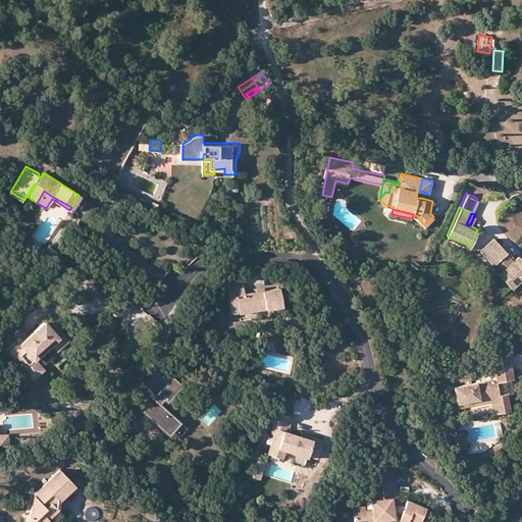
[(506,250),(505,248),(492,237),(491,237),(479,250),(491,262),(493,261),(501,268),(498,271),(504,277),(511,286),(521,277),(521,258),(517,252),(513,256),(511,259),(504,251),(506,250)]
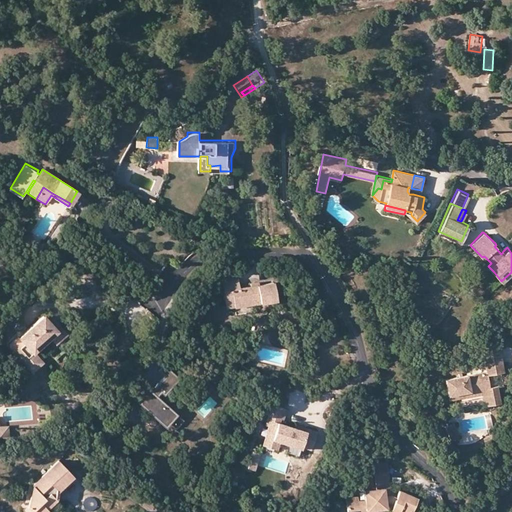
[(498,240),(495,243),(496,245),(494,246),(501,254),(503,251),(498,240)]
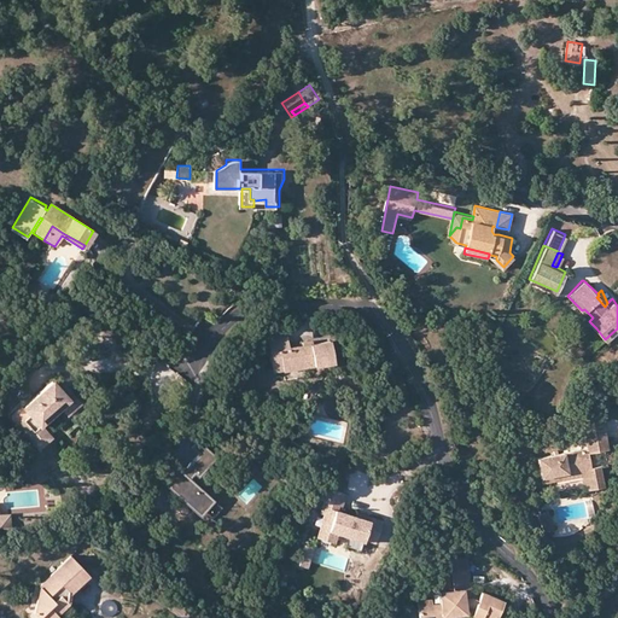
[(255,325),(246,332),(252,339),(261,331),(255,325)]
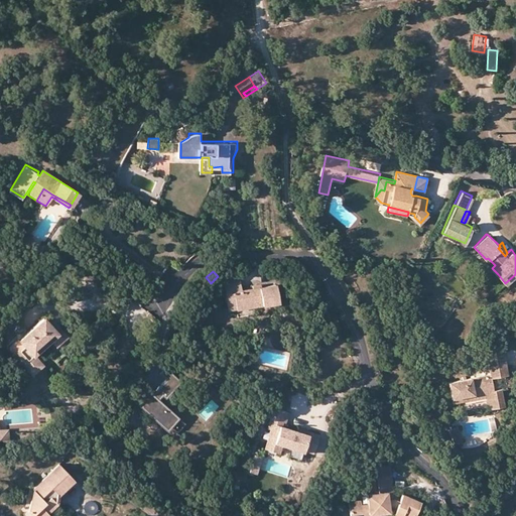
[(223,282),(225,293),(233,292),(236,308),(272,302),(278,301),(276,294),(274,283),(260,286),(258,286),(258,287),(254,288),(254,287),(252,288),(241,289),(239,279),(223,282)]
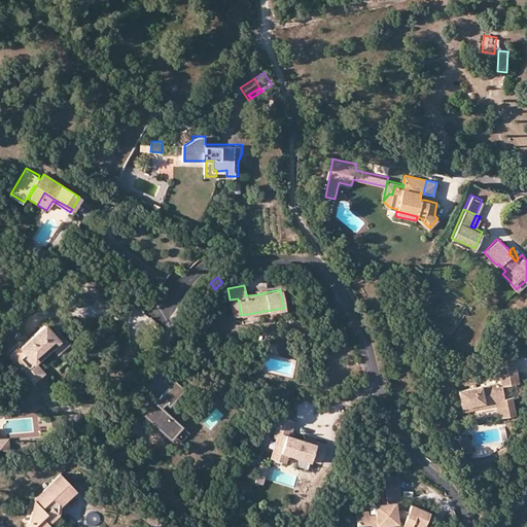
[(233,317),(241,315),(238,299),(230,300),(233,317)]
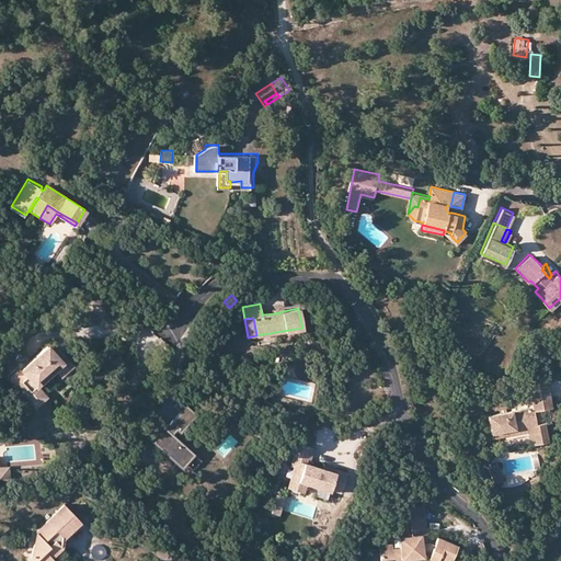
[(26,398),(37,387),(35,385),(54,368),(59,375),(70,364),(61,354),(57,357),(53,353),(46,345),(20,369),(25,375),(14,385),(26,398)]
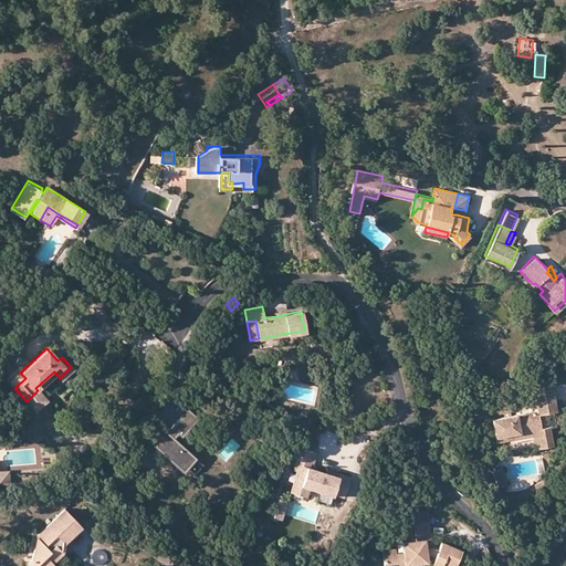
[(14,388),(25,378),(20,373),(11,380),(10,384),(14,388)]
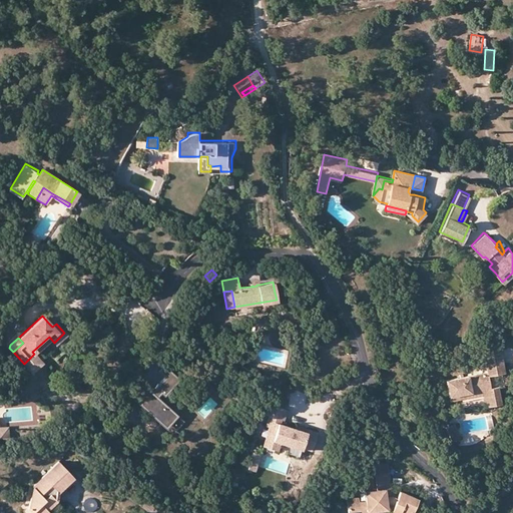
[(486,388),(489,405),(501,403),(497,384),(491,386),(488,375),(506,371),(500,344),(481,347),(486,371),(445,379),(448,395),(486,388)]
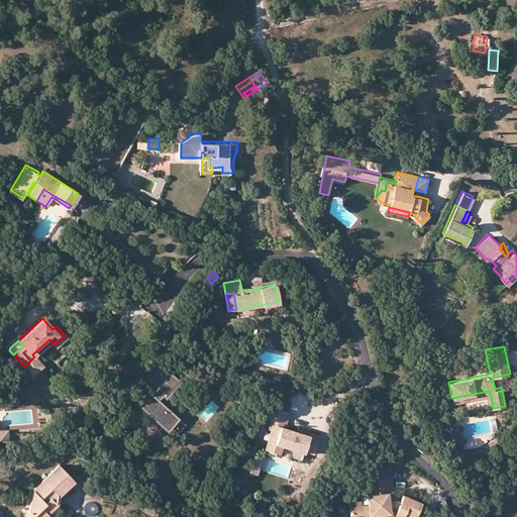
[(41,365),(34,356),(24,367),(30,374),(41,365)]
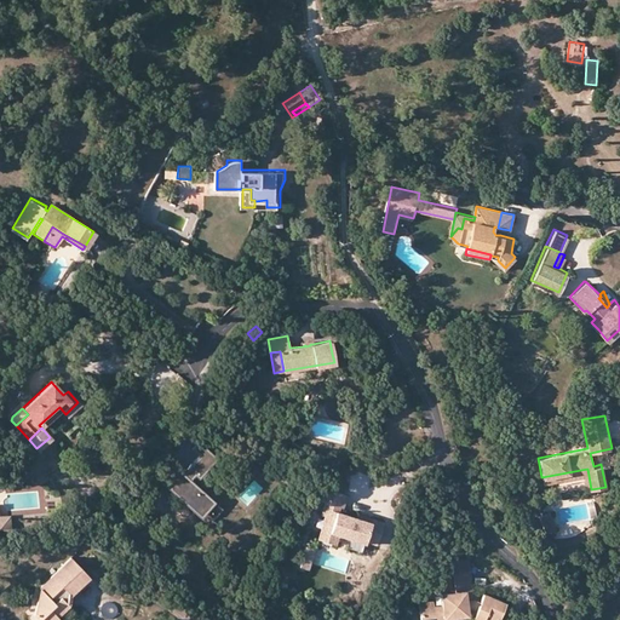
[(216,458),(197,443),(191,451),(199,457),(182,478),(174,472),(162,487),(184,504),(185,501),(202,515),(212,503),(189,484),(195,477),(199,480),(216,458)]
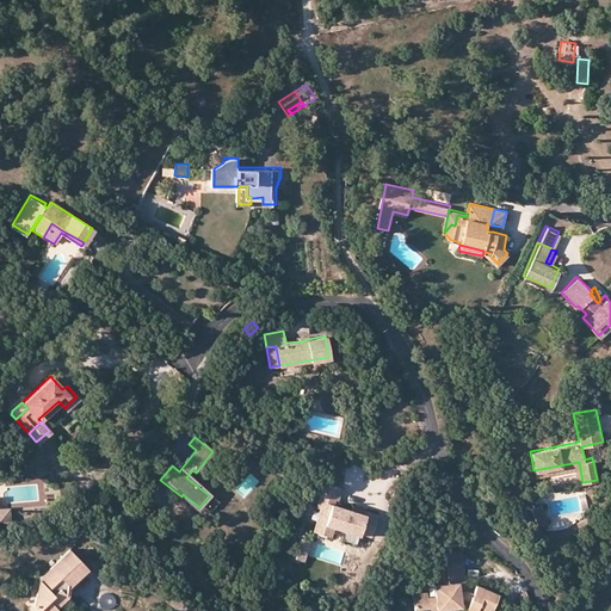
[(160,480),(172,466),(166,461),(154,475),(160,480)]
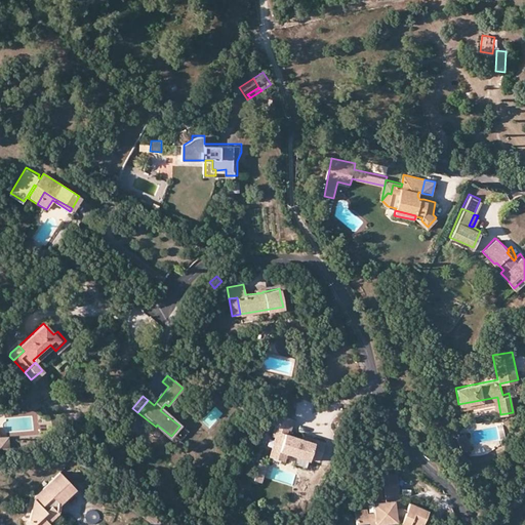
[(496,415),(500,414),(497,397),(458,404),(460,410),(493,404),(496,415)]
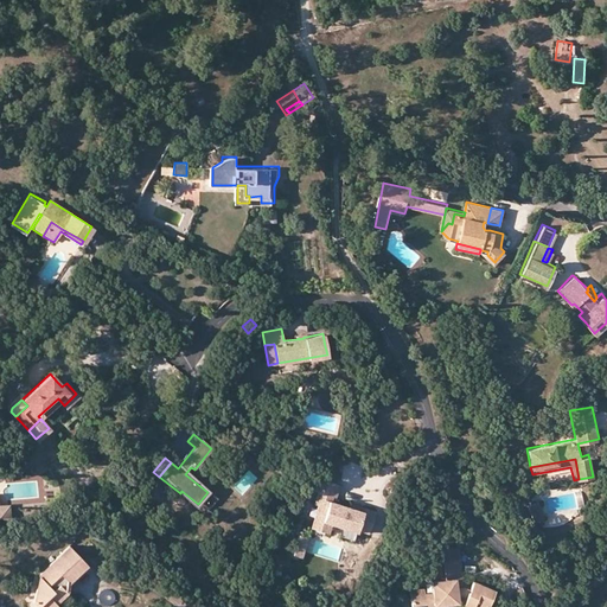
[(339,484),(318,478),(314,490),(318,491),(314,503),(318,504),(313,517),(356,531),(356,529),(366,532),(374,511),(362,508),(360,511),(330,502),(332,496),(334,497),(339,484)]
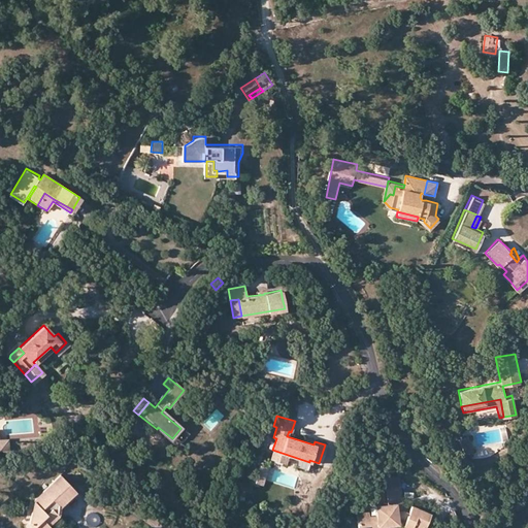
[(260,465),(255,482),(262,483),(266,467),(260,465)]
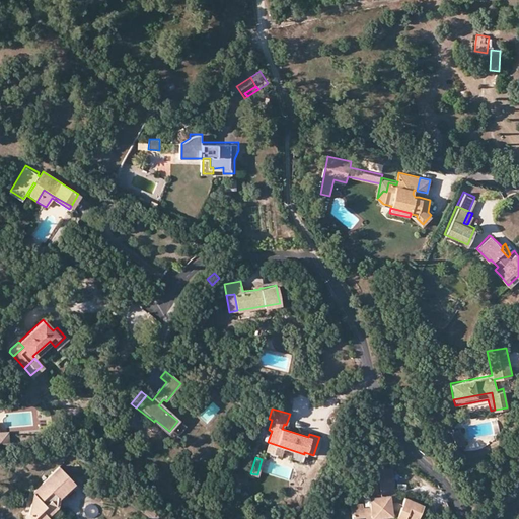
[(59,505),(59,496),(75,483),(60,465),(36,487),(27,513),(32,518),(52,518),(49,515),(59,505)]
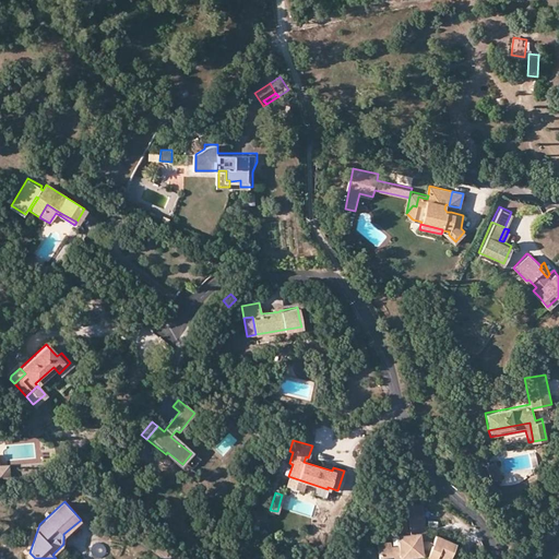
[(418,531),(426,530),(424,501),(408,502),(409,530),(397,531),(399,543),(393,543),(392,537),(378,538),(379,558),(400,558),(408,558),(408,550),(420,550),(418,531)]
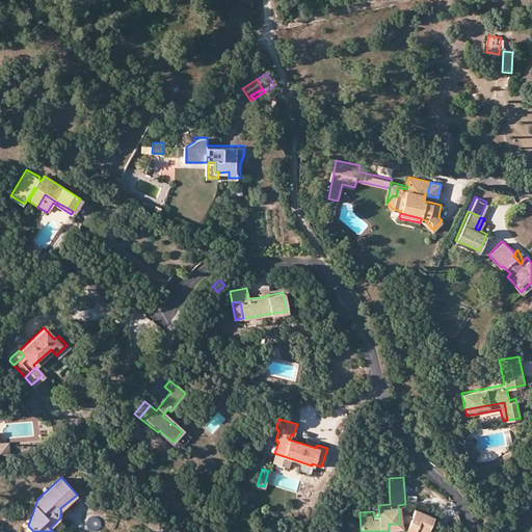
[(402,531),(403,531),(415,531),(417,530),(408,525),(413,514),(406,511),(405,504),(398,505),(400,524),(389,524),(389,531),(402,531)]
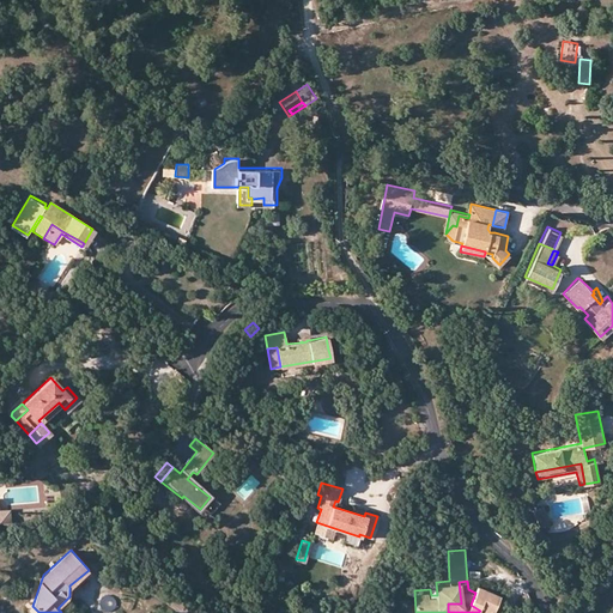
[(480,611),(478,612),(493,612),(502,594),(480,584),(475,593),(471,605),(480,611)]
